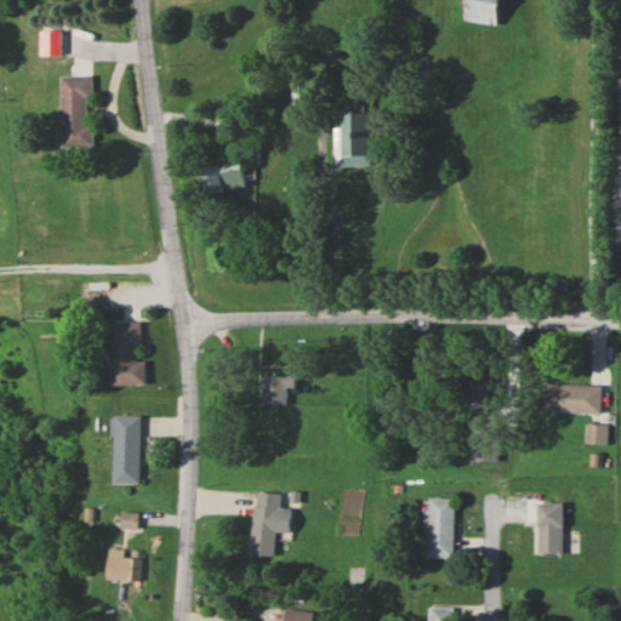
[(499,24),(501,0),(466,0),(465,21),(499,24)]
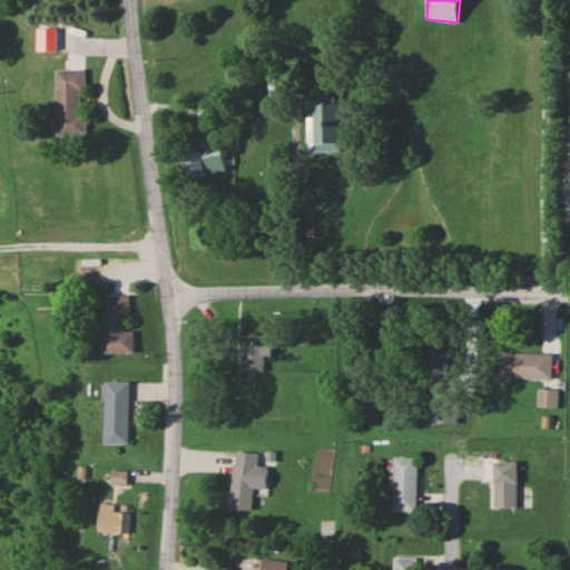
[(39,50),(59,50),(58,27),(39,28),(39,50)]
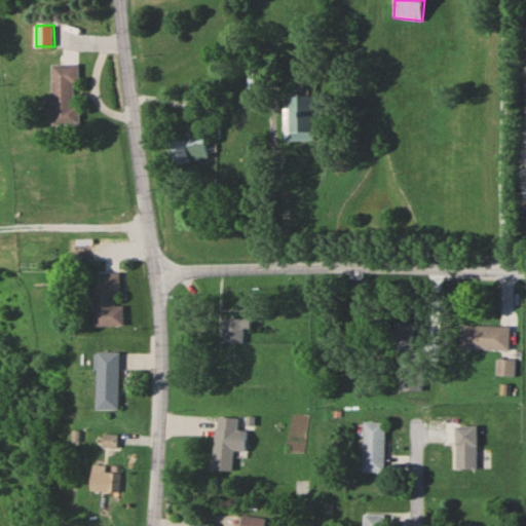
[(52,64),(53,95),(48,95),(49,122),(78,121),(77,83),(80,83),(79,64),(52,64)]
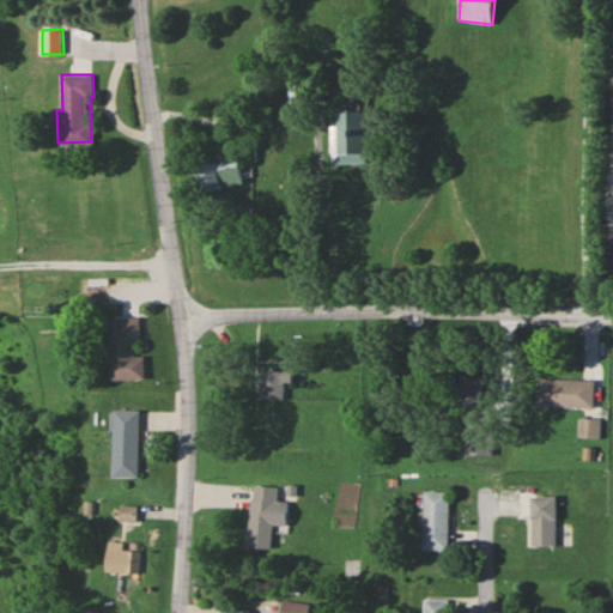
[(332,155),(370,153),(369,111),(337,113),(337,126),(331,126),(332,155)]
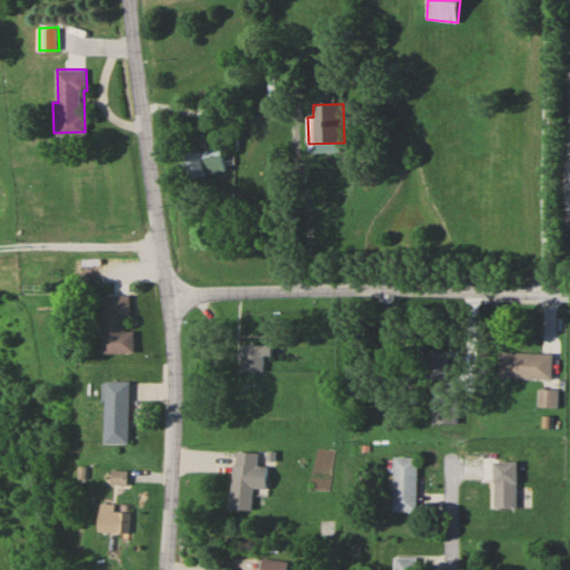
[(226,170),(220,147),(187,155),(193,178),(226,170)]
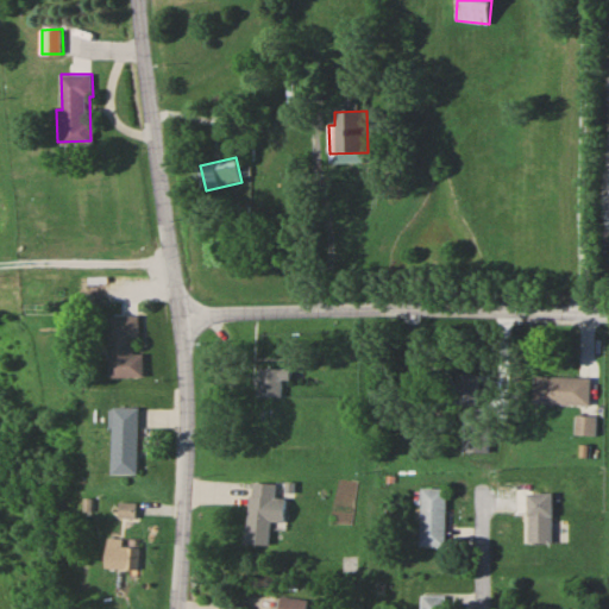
[(144,377),(144,353),(135,353),(133,338),(140,338),(140,316),(111,316),(111,377),(144,377)]
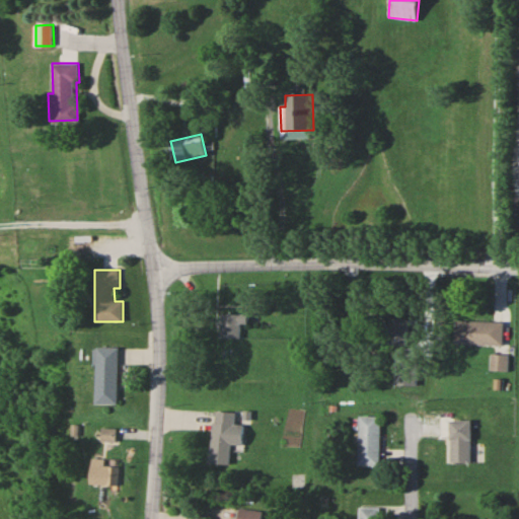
[(219,338),(240,339),(241,323),(247,323),(247,314),(220,314),(219,338)]
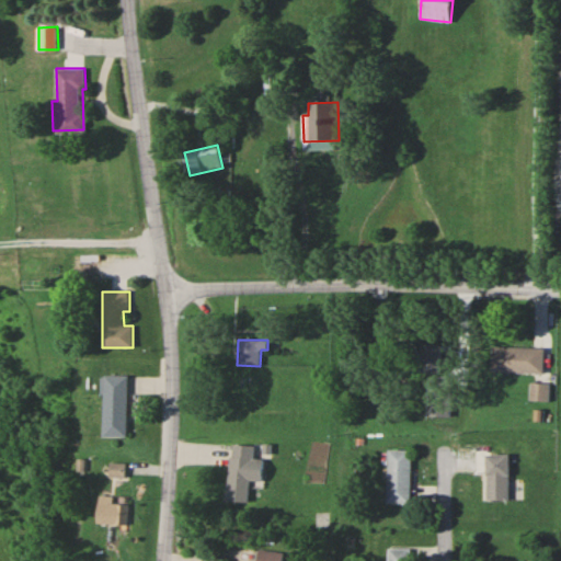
[(442,345),(420,345),(420,371),(441,373),(442,345)]
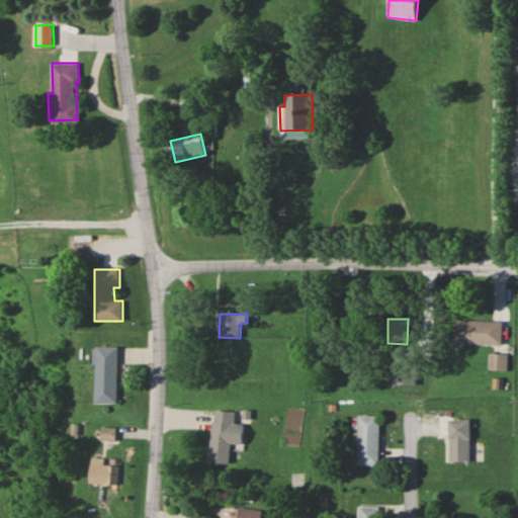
[(453,344),(500,345),(501,321),(454,320),(453,344)]
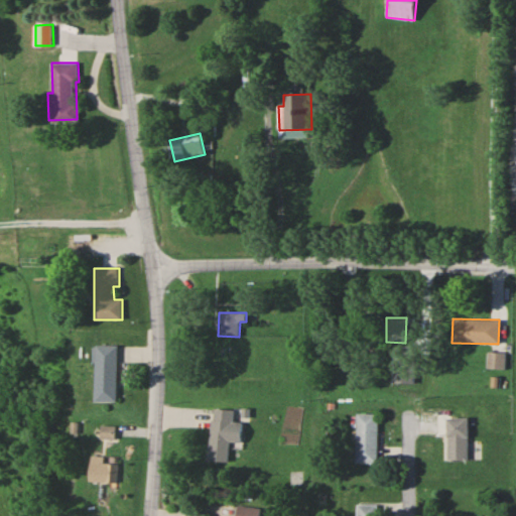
[(118,401),(117,345),(95,346),(96,402),(118,401)]
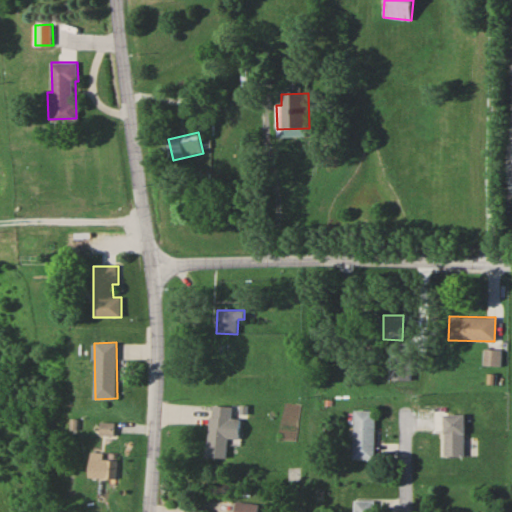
[(499,366),(500,350),(483,349),(482,365),(499,366)]
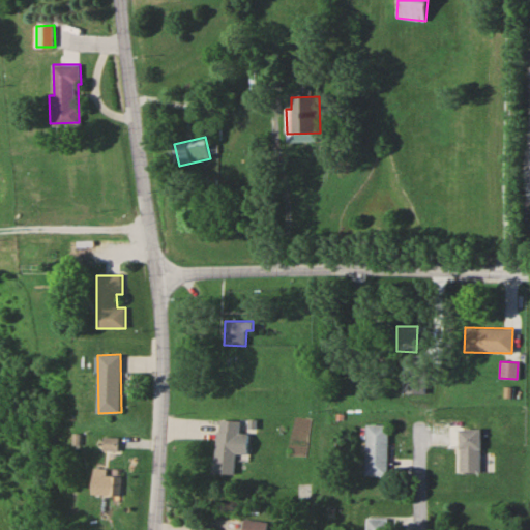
[(214,473),(235,474),(236,460),(248,461),(249,434),(240,433),(240,420),(216,419),(214,473)]
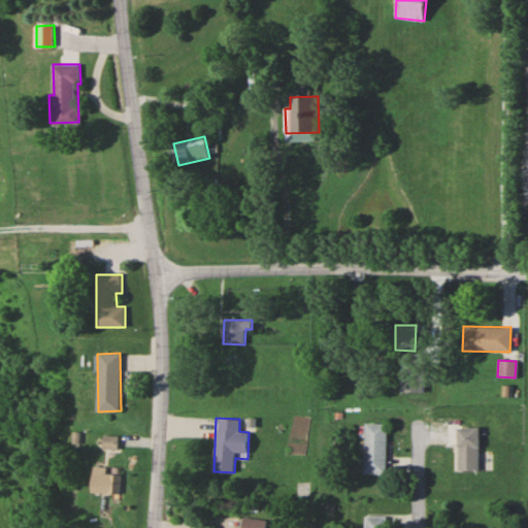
[(389,424),(367,423),(366,473),(387,474),(389,424)]
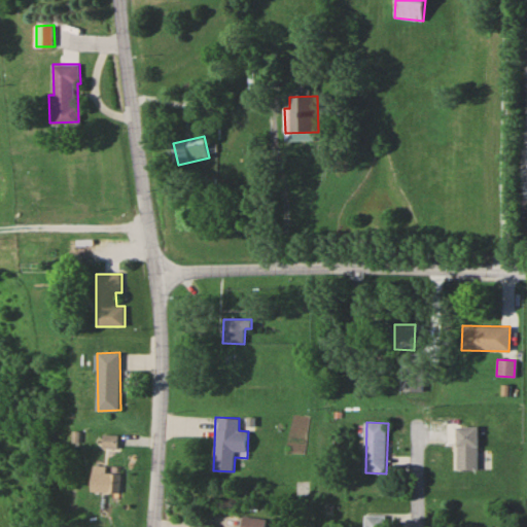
[(479,469),(478,426),(457,427),(457,469),(479,469)]
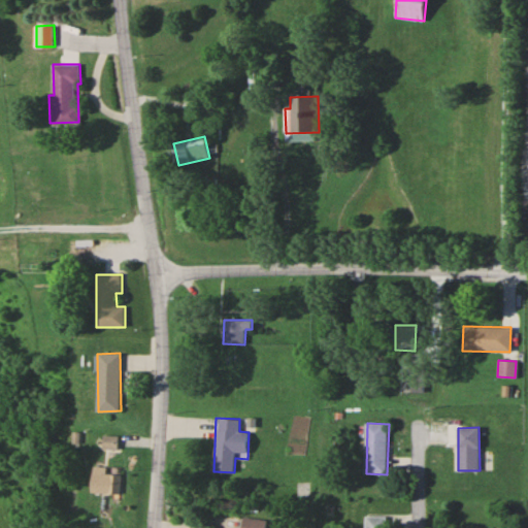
[(119,436),(104,436),(103,450),(119,450),(119,436)]
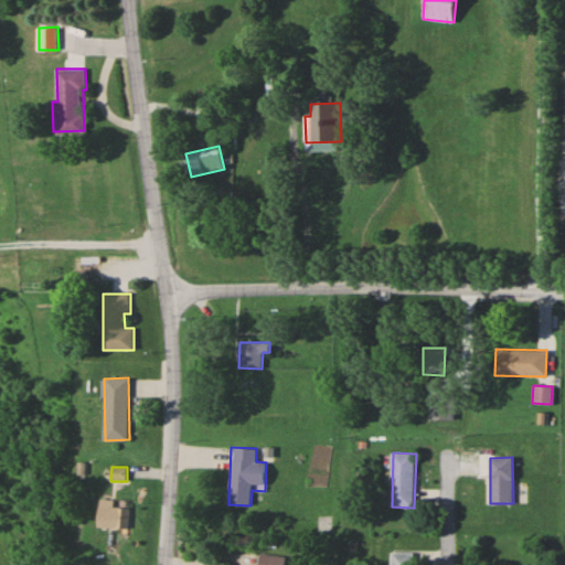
[(99,528),(129,528),(129,508),(115,508),(115,499),(100,499),(99,528)]
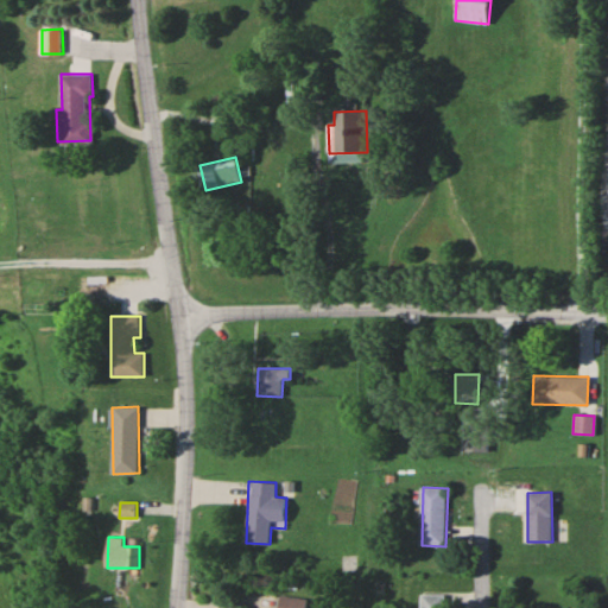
[(422,607),(445,607),(447,595),(423,594),(422,607)]
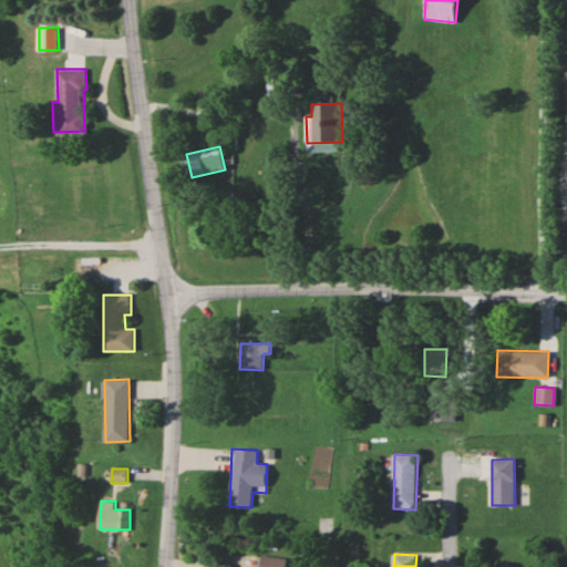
[(284,566),(285,557),(259,556),(258,566),(284,566)]
